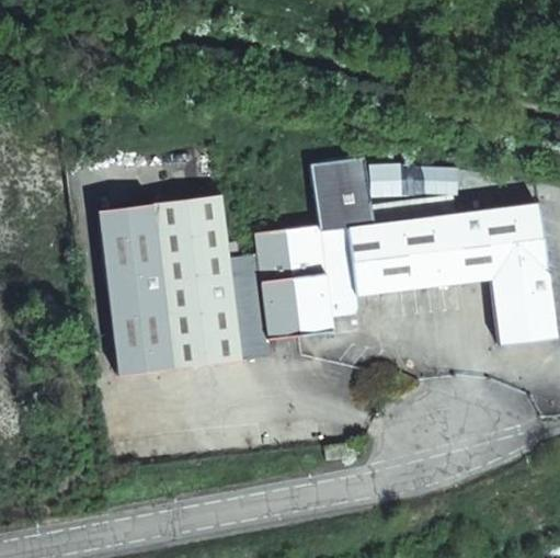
[(293,242),(305,334),(310,333),(309,325),(332,321),(331,316),(350,314),(353,314),(356,311),(357,308),(358,304),(357,295),(446,283),(442,251),(437,216),(427,217),(425,198),(372,206),(366,158),(311,166),(320,224),(319,224),(292,228),(293,242)]
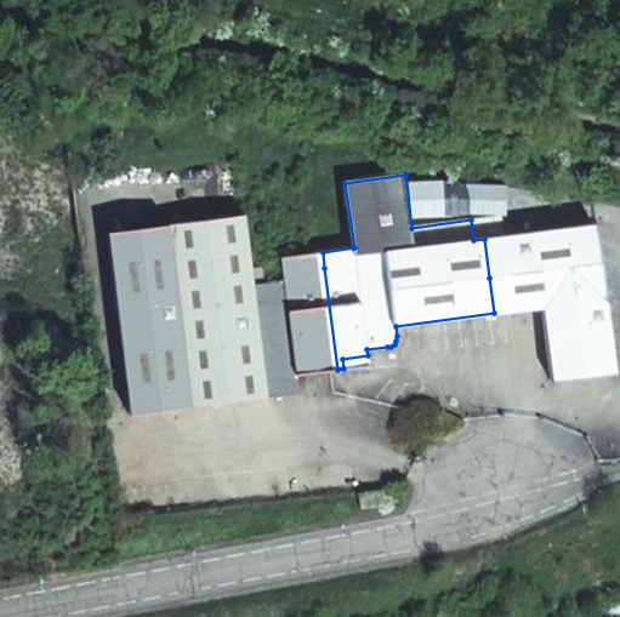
[(324,372),(337,370),(324,268),(323,252),(285,257),(288,280),(269,283),(267,267),(251,269),(244,215),(107,233),(132,415),(301,393),(299,376),(296,366),(323,361),(324,372)]
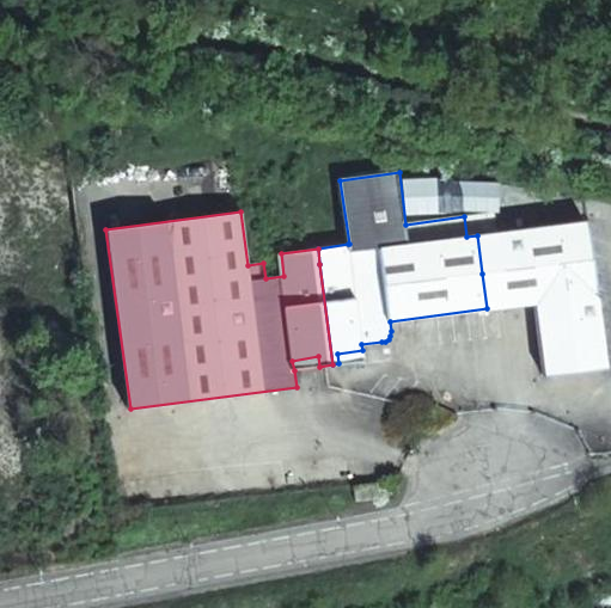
[(498,213),(474,215),(477,235),(500,232),(498,213)]
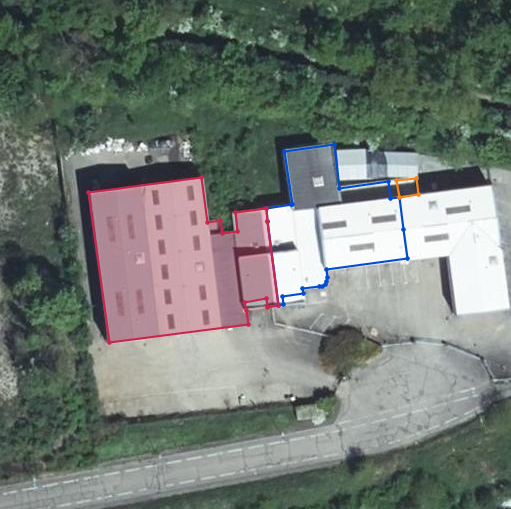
[(396,180),(388,181),(390,198),(399,197),(396,180)]
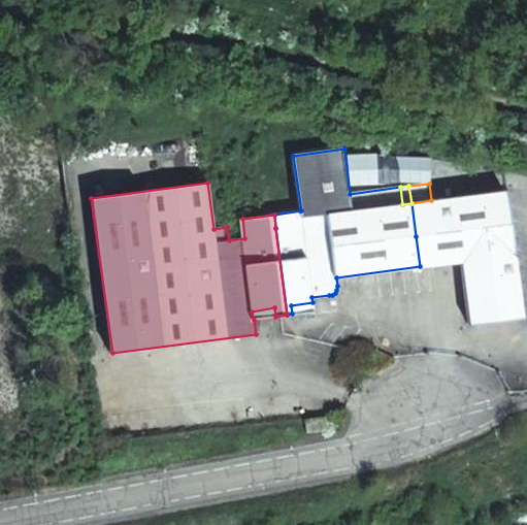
[(431,200),(412,203),(416,236),(420,266),(462,261),(470,323),(523,316),(507,190),(431,200)]
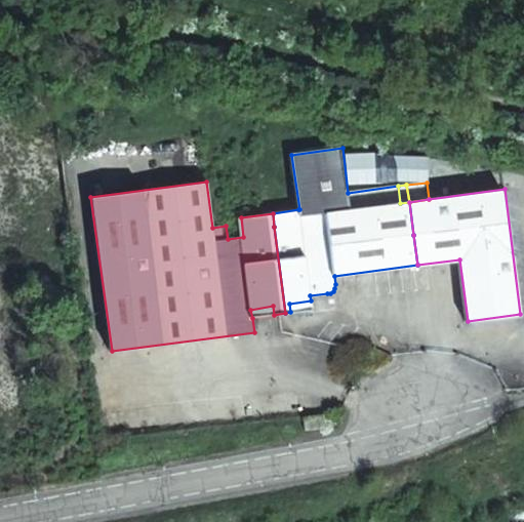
[(289,304),(290,312),(312,310),(311,300),(289,304)]
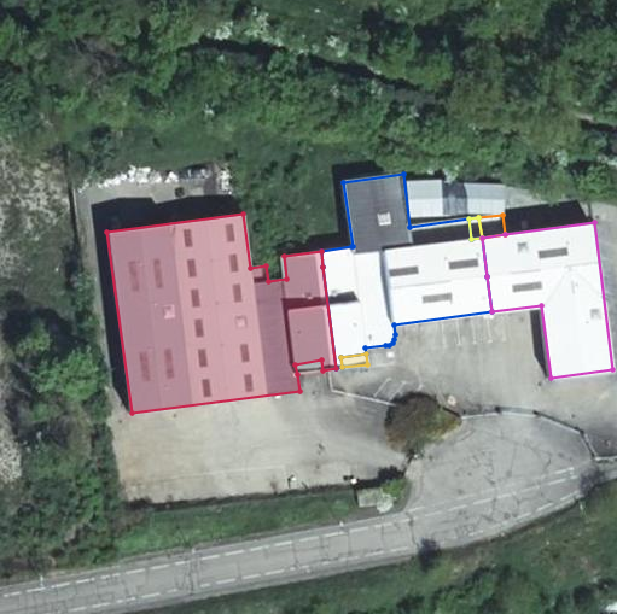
[(297,374),(322,370),(321,360),(295,364),(297,374)]
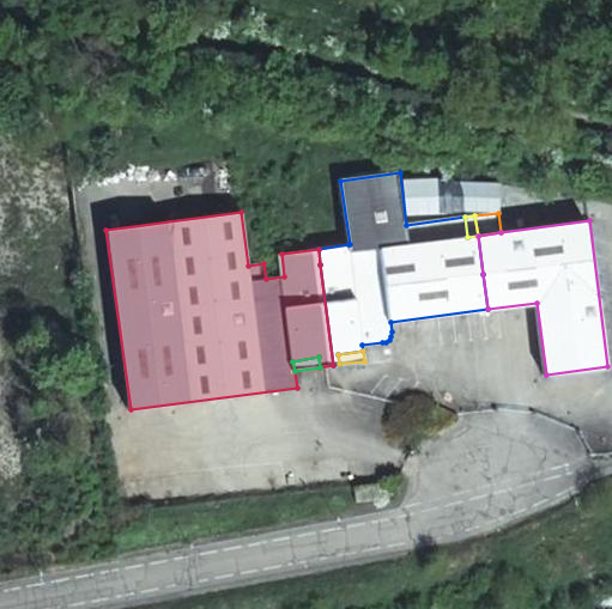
[(385,483),(362,486),(363,498),(386,495),(385,483)]
